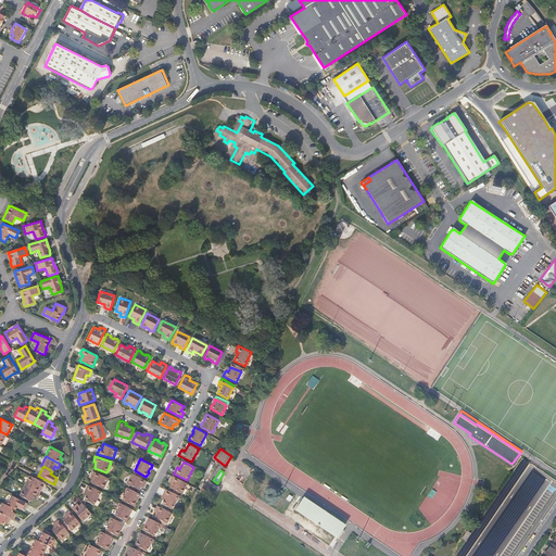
[(93,478),(91,483),(103,489),(109,478),(93,471),(91,476),(93,478)]
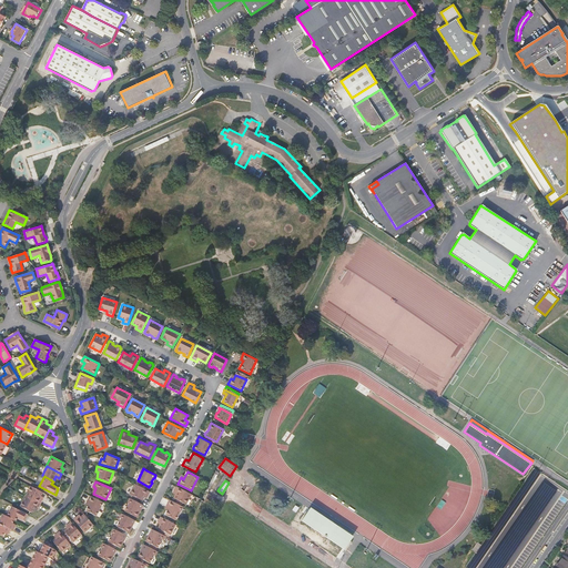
[(483,567),(504,567),(557,492),(543,482),(483,567)]
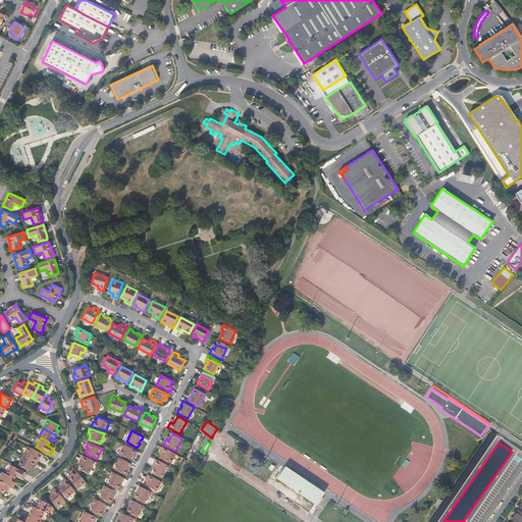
[(124,445),(119,454),(131,460),(134,455),(136,456),(138,452),(124,445)]
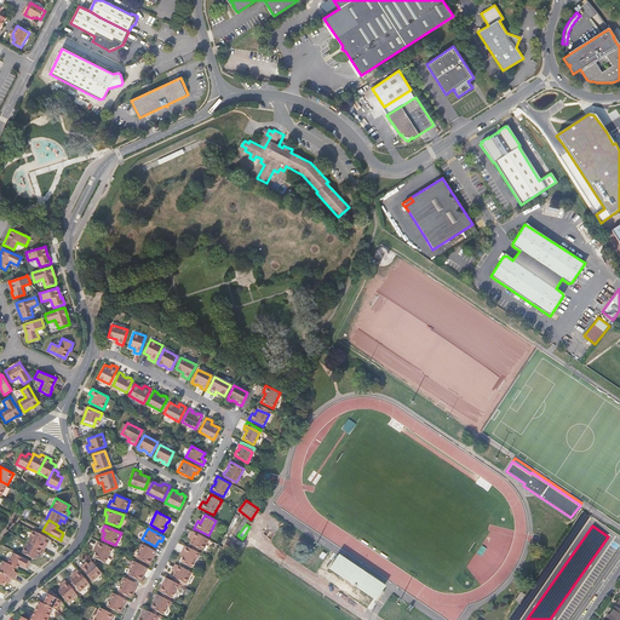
[(34,530),(28,541),(45,550),(47,545),(44,544),(47,538),(34,530)]
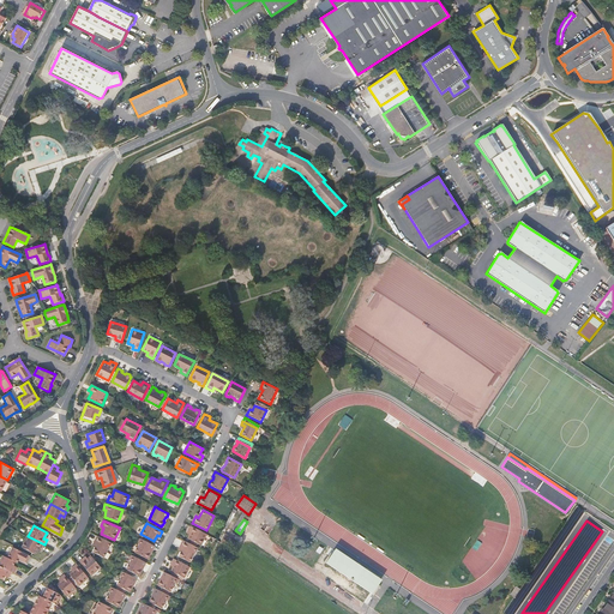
[(191,533),(187,539),(202,546),(206,534),(191,525),(187,531),(191,533)]
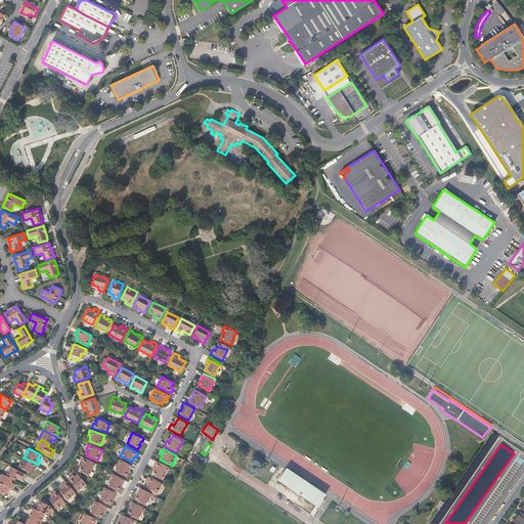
[(194,467),(199,460),(191,455),(188,463),(194,467)]
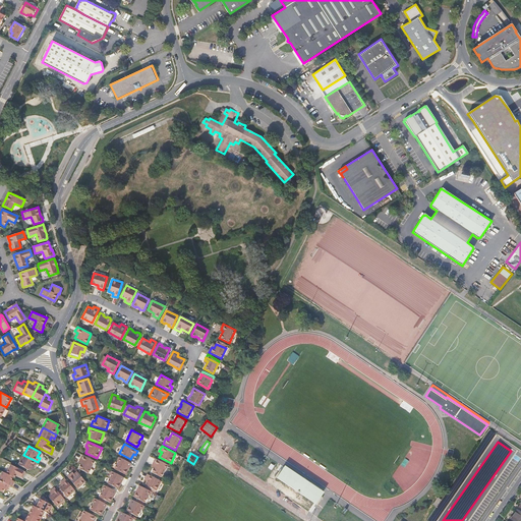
[(82,461),(78,468),(89,473),(95,461),(82,454),(79,460),(82,461)]
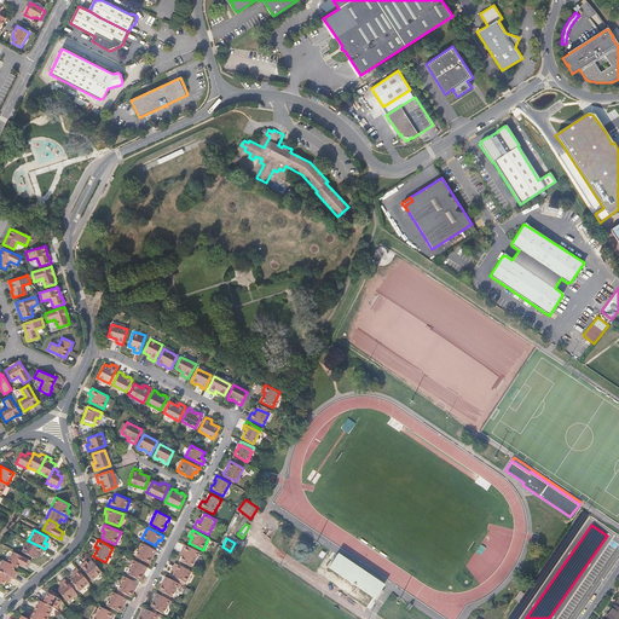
[(28,541),(22,551),(35,559),(39,553),(41,554),(45,549),(28,541)]
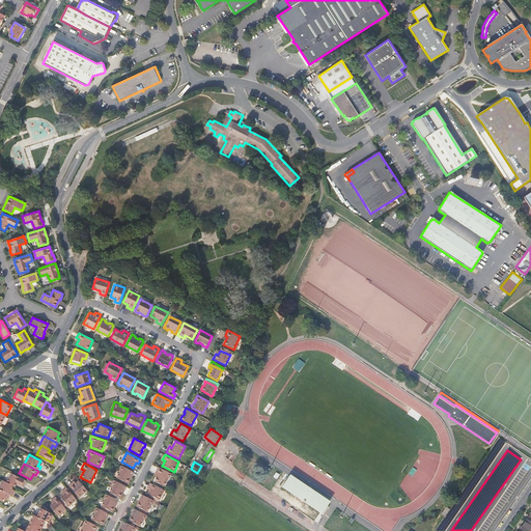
[(123,467),(117,478),(128,483),(128,482),(129,482),(131,479),(130,478),(132,475),(133,476),(134,472),(123,467)]
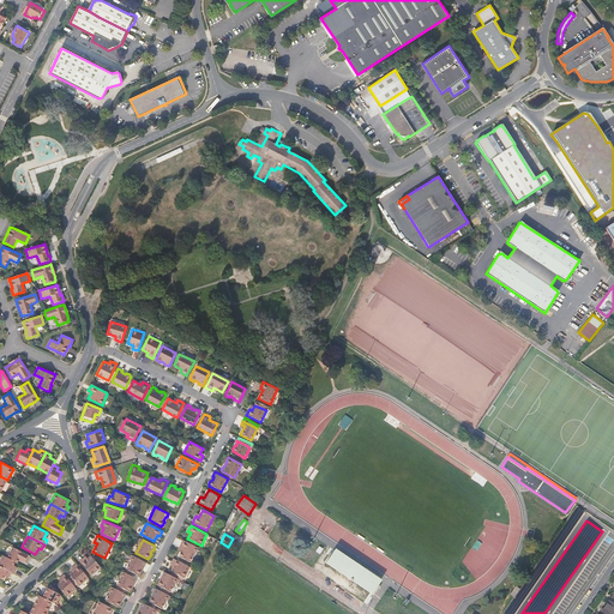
[(182,548),(179,557),(190,563),(197,547),(182,540),(180,547),(182,548)]
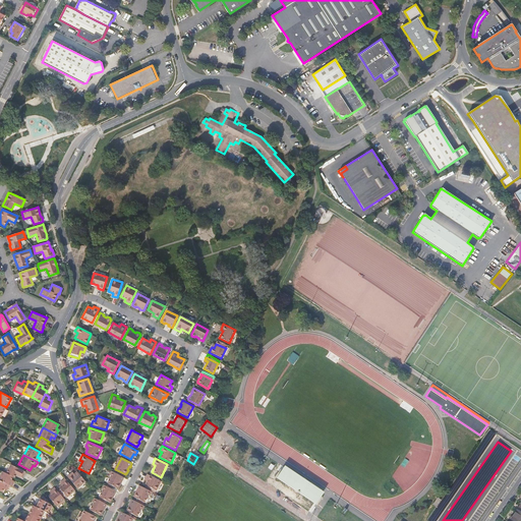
[(11,464),(7,473),(13,477),(15,477),(16,474),(22,477),(25,471),(11,464)]
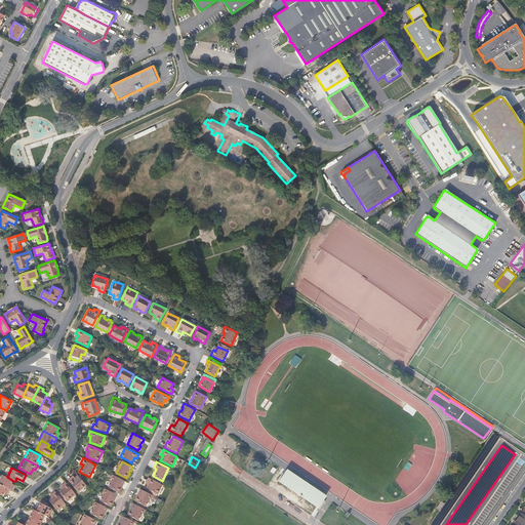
[(326,497),(286,471),(279,481),(319,508),(326,497)]
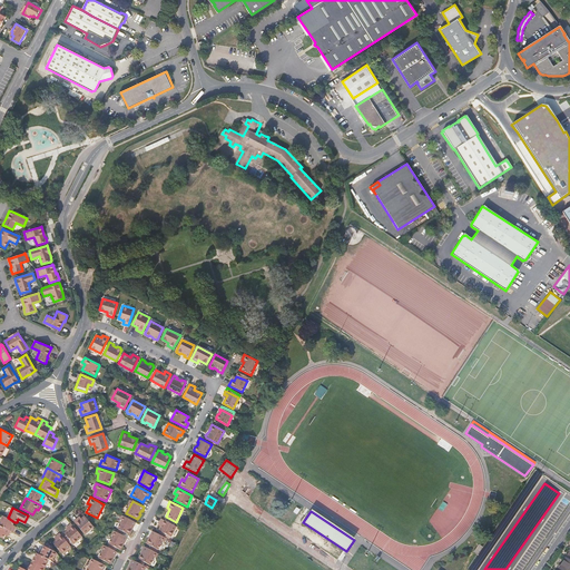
[(3,516),(0,521),(0,524),(11,531),(13,532),(16,528),(12,527),(15,522),(8,518),(3,516)]
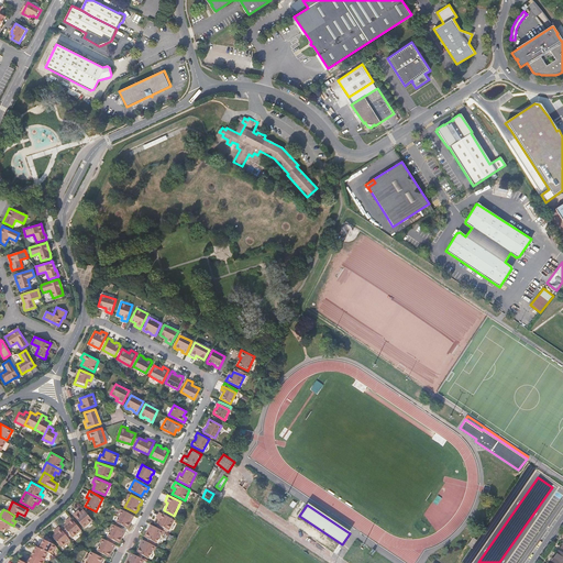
[(73,515),(84,528),(92,520),(84,509),(79,514),(77,511),(73,515)]
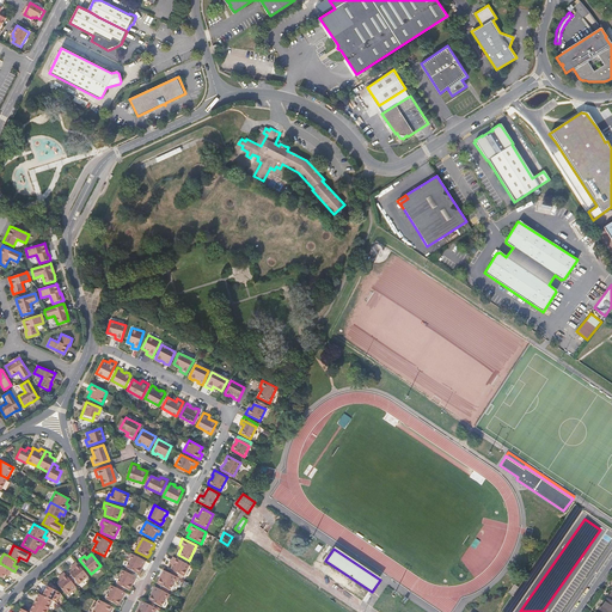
[(133,555),(127,567),(139,574),(139,573),(140,573),(142,569),(141,568),(144,564),(145,564),(146,561),(133,555)]
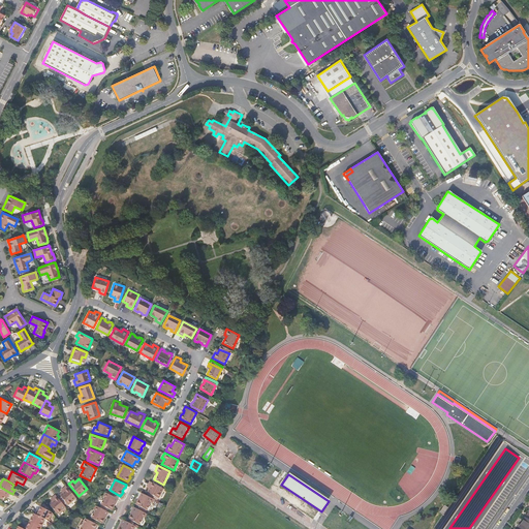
[(150,488),(147,493),(159,498),(163,489),(150,481),(147,486),(150,488)]
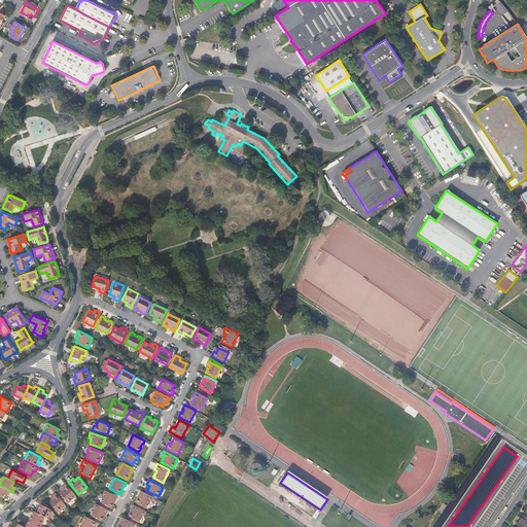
[(59,493),(68,503),(76,496),(66,484),(62,487),(64,489),(59,493)]
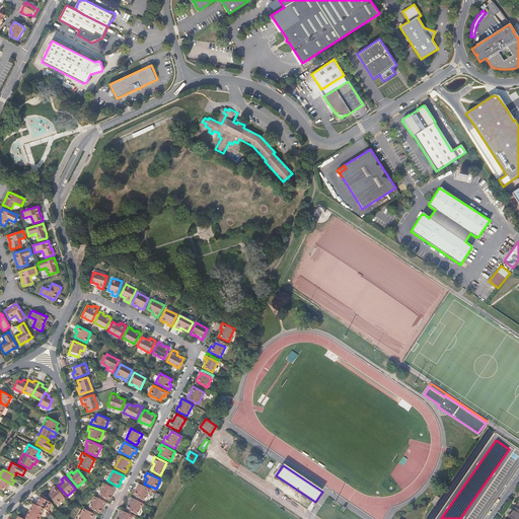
[(0,488),(2,490),(5,486),(8,488),(10,484),(0,477),(0,488)]
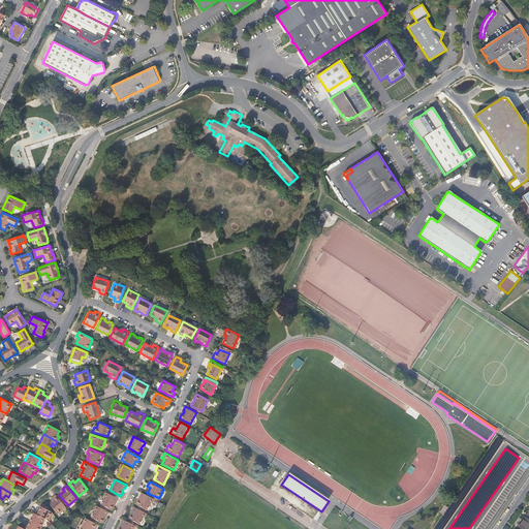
[(137,500),(136,503),(136,504),(147,509),(153,498),(142,492),(139,496),(141,497),(138,500),(137,500)]
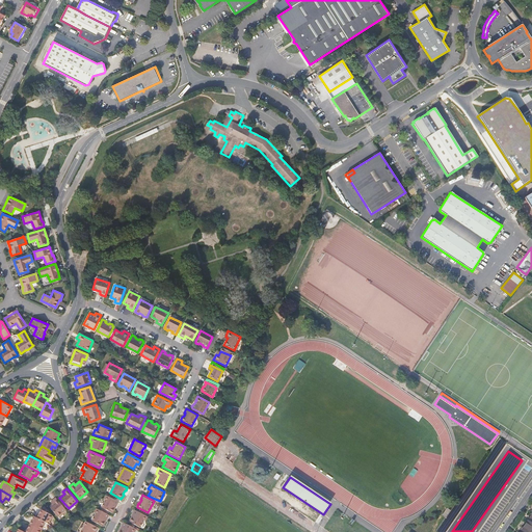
[(107,496),(101,507),(111,512),(112,511),(113,511),(115,509),(114,508),(115,504),(116,505),(118,501),(107,496)]
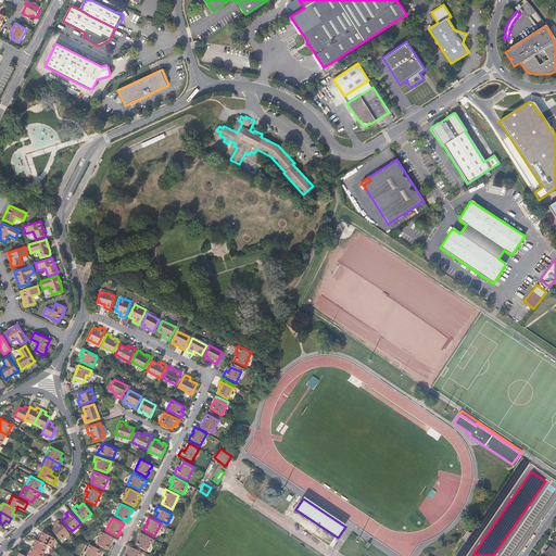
[(51,530),(60,540),(68,532),(58,520),(53,523),(55,526),(51,530)]
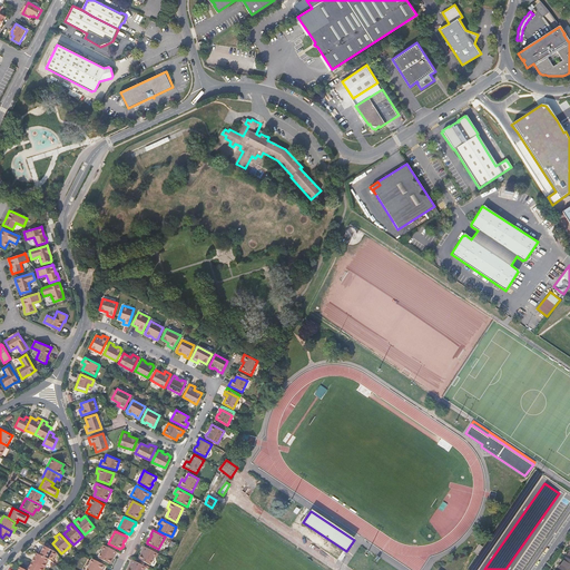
[(43,546),(39,554),(47,558),(50,560),(52,556),(55,557),(58,553),(48,542),(43,546)]
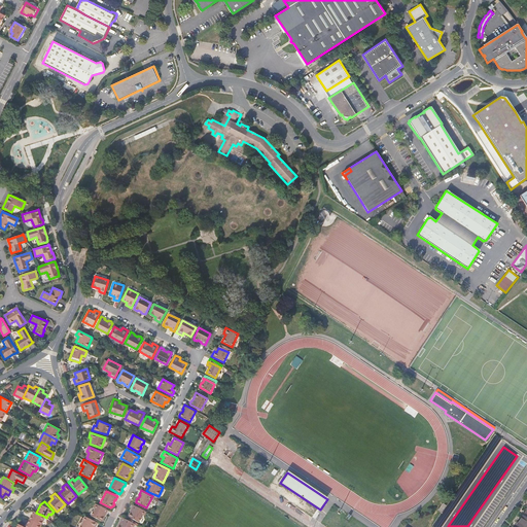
[(97,504),(91,516),(102,521),(102,520),(103,520),(104,518),(103,517),(105,513),(106,514),(108,511),(97,504)]
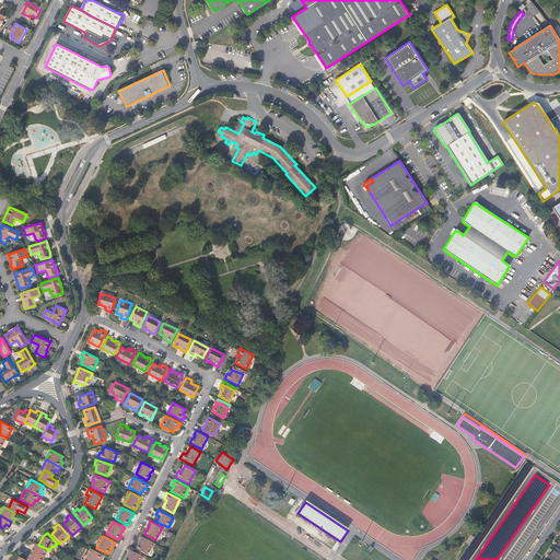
[(138,545),(136,548),(137,549),(136,549),(148,555),(153,543),(141,536),(139,540),(140,541),(139,545),(138,545)]
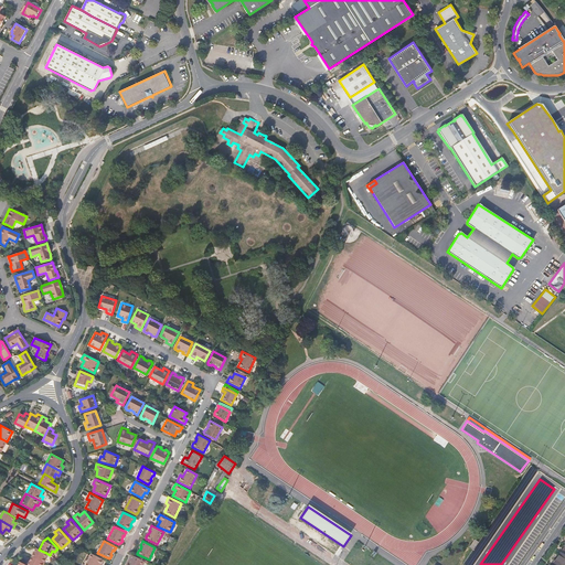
[(36,547),(32,556),(44,563),(46,558),(44,557),(46,553),(39,550),(36,547)]
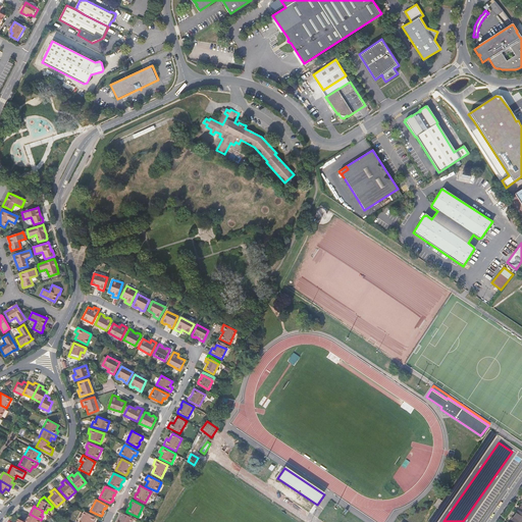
[(474,517),(480,521),(486,512),(480,508),(474,517)]
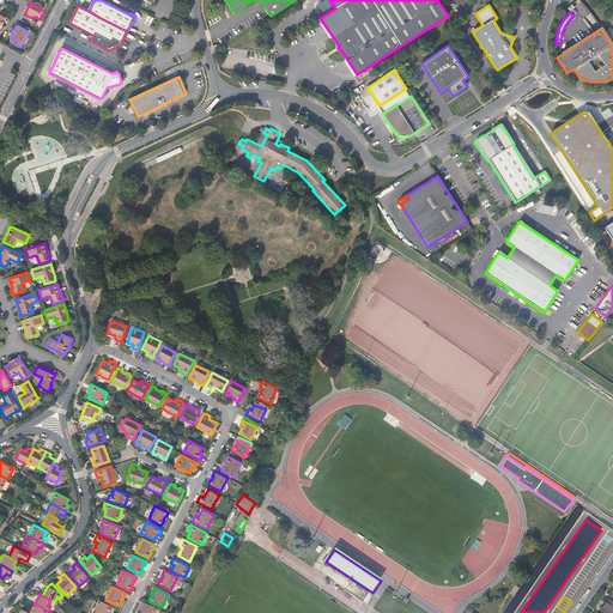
[(612,612),(612,602),(608,599),(601,611),(604,612),(612,612)]
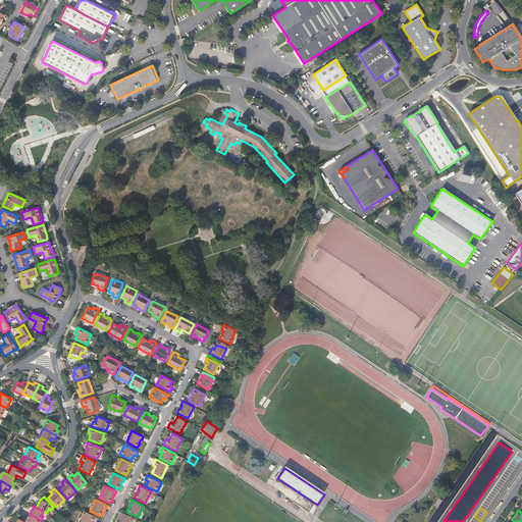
[(85,512),(80,521),(91,521),(92,521),(93,521),(95,521),(97,518),(85,512)]
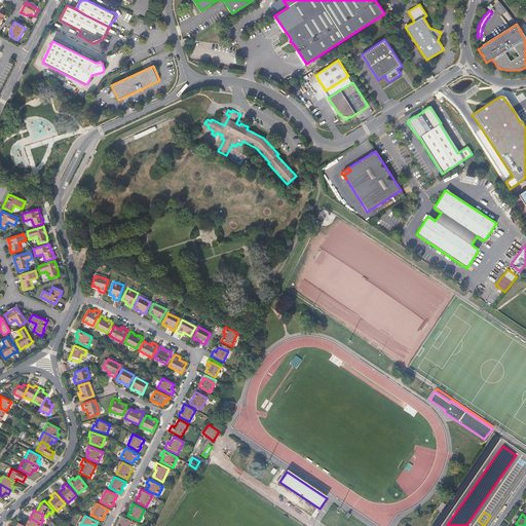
[(118,524),(116,525),(130,525),(134,522),(122,516),(120,520),(121,521),(119,524),(118,524)]
